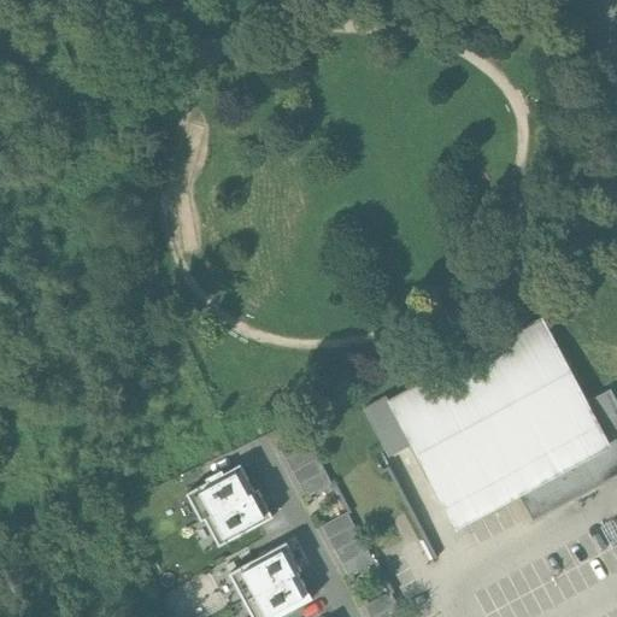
[(587,403),(545,323),(389,405),(386,398),(363,410),(383,450),(388,458),(411,446),(454,529),(518,495),(611,447),(587,403)]
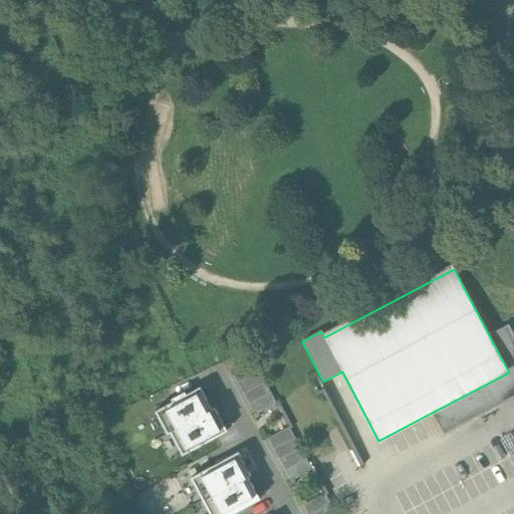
[(509,372),(432,413),(444,436),(513,398),(513,335),(508,325),(489,335),(509,372)]
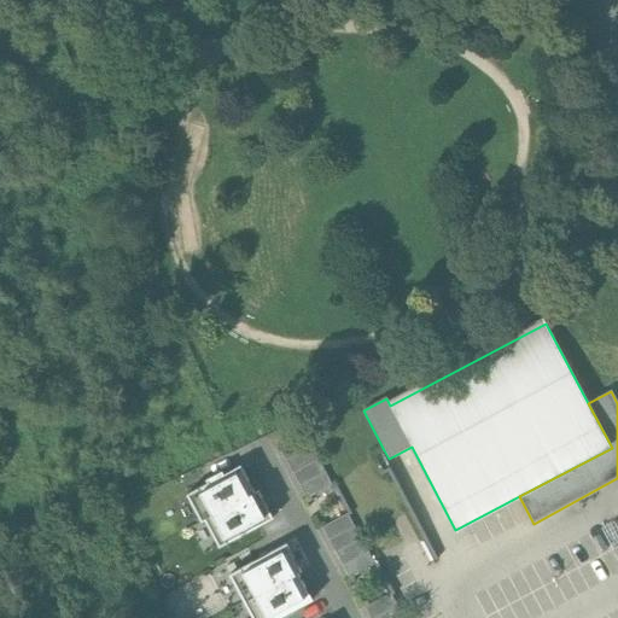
[(309,444),(285,455),(304,496),(328,484),(309,444)]
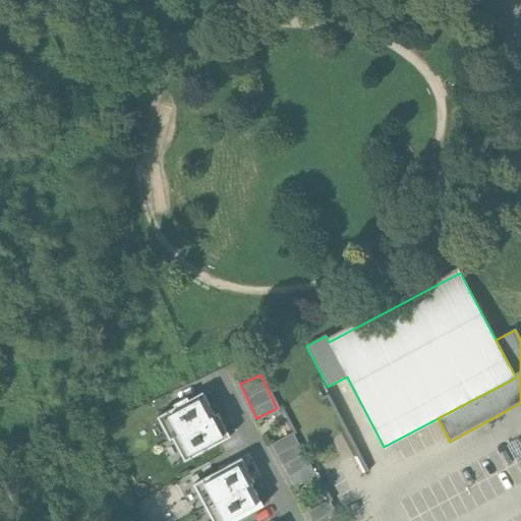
[(203,394),(157,418),(170,442),(173,440),(185,462),(230,438),(218,414),(215,416),(203,394)]
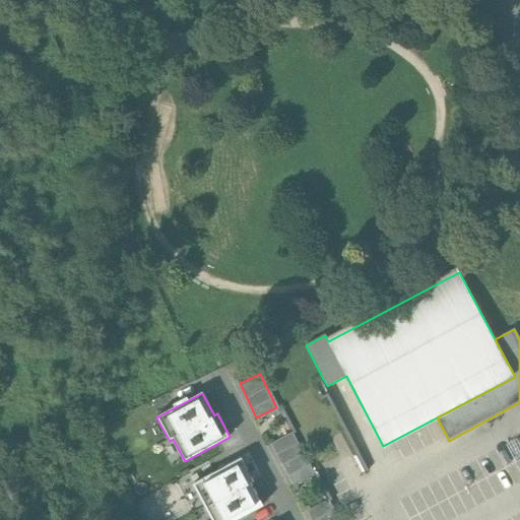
[(270,441),(291,485),(314,474),(293,431),(270,441)]
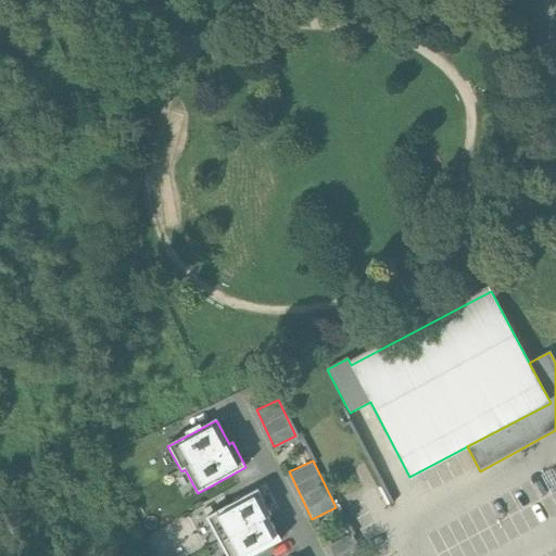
[(228,506),(206,518),(219,542),(268,517),(272,515),(257,490),(229,506),(228,506)]
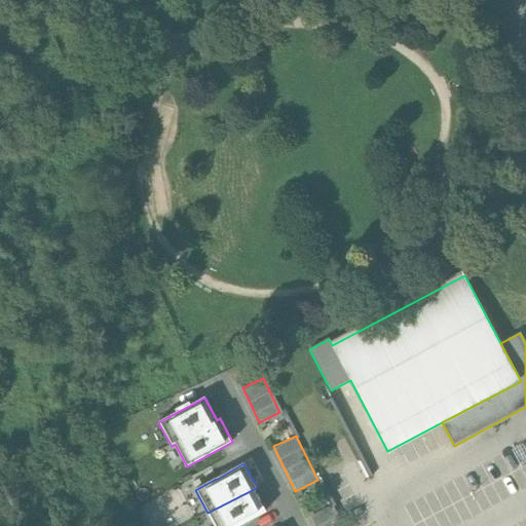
[(254,489),(208,513),(214,525),(238,525),(266,512),(254,489)]
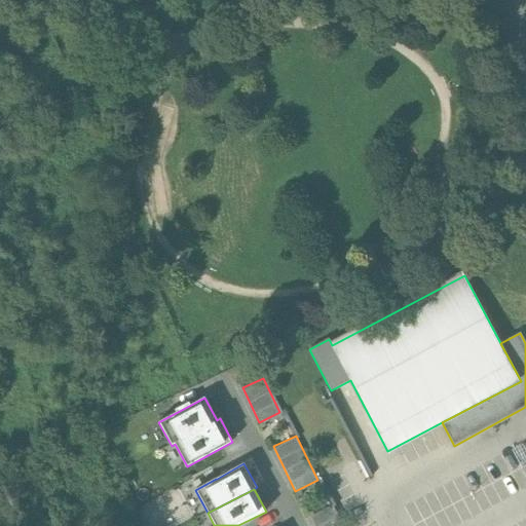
[(309,515),(314,525),(343,525),(332,503),(309,515)]
